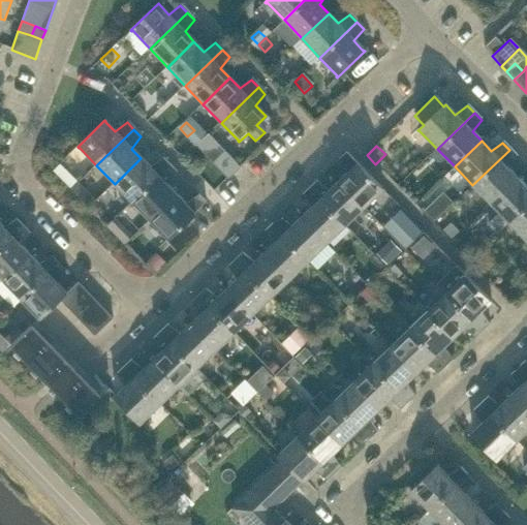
[(507,168),(517,157),(509,150),(472,185),(491,204),(517,178),(507,168)]
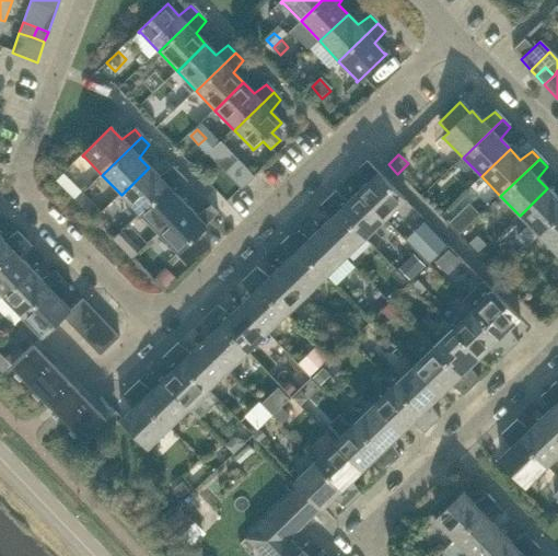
[(254,178),(253,177),(236,161),(224,174),(241,190),(247,185),(254,178)]
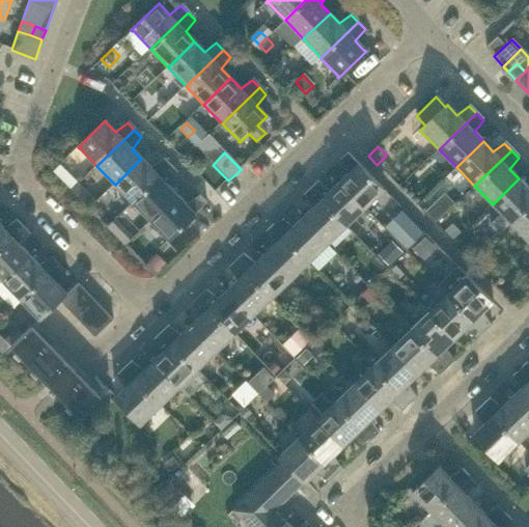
[(357,164),(357,165),(346,155),(339,162),(349,173),(339,183),(365,210),(384,192),(385,192),(357,164)]
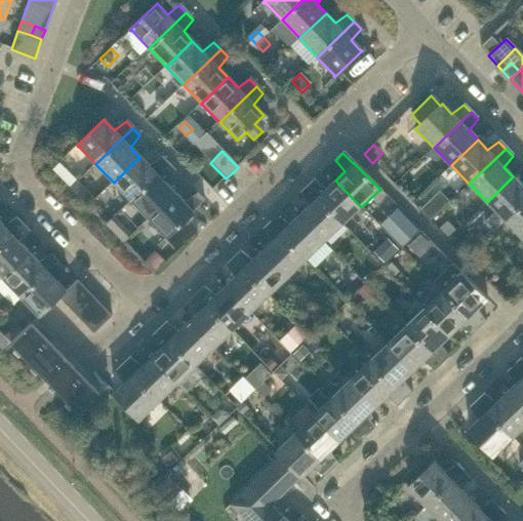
[(161,158),(149,167),(139,157),(114,183),(131,201),(168,165),(161,158)]
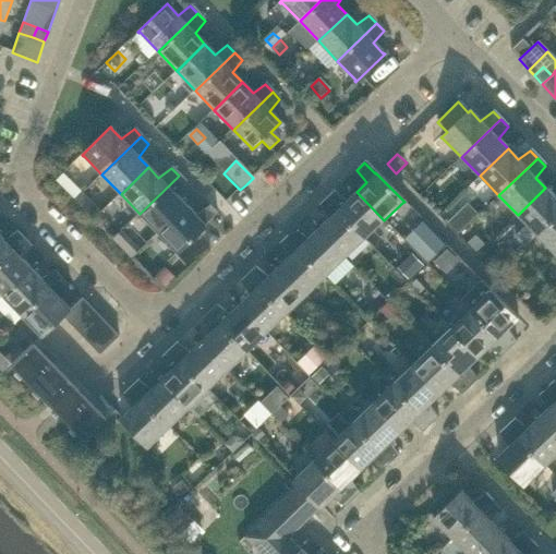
[(73,202),(75,200),(82,193),(83,193),(63,172),(53,181),(73,202)]
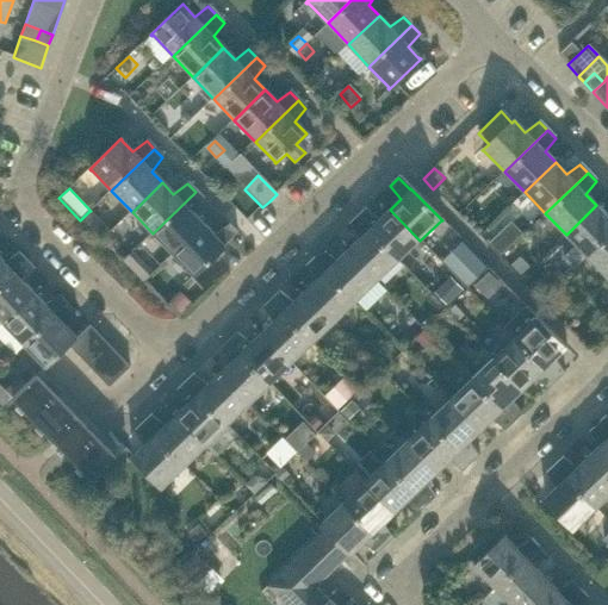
[(192,213),(204,200),(196,192),(153,234),(173,254),(204,225),(192,213)]
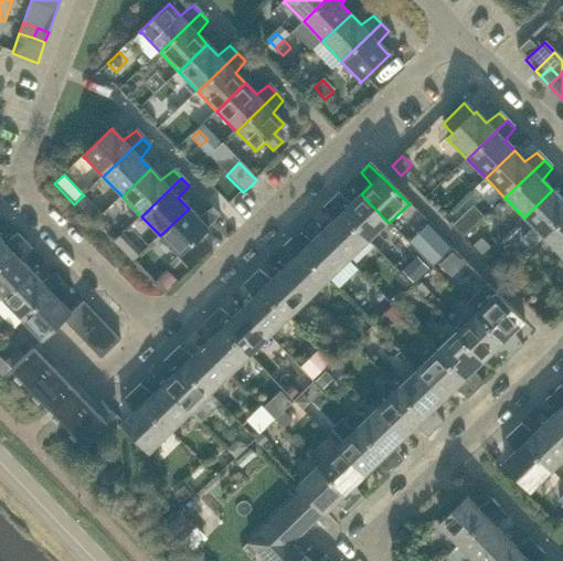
[(562,201),(552,190),(524,218),(543,237),(562,219),(562,201)]
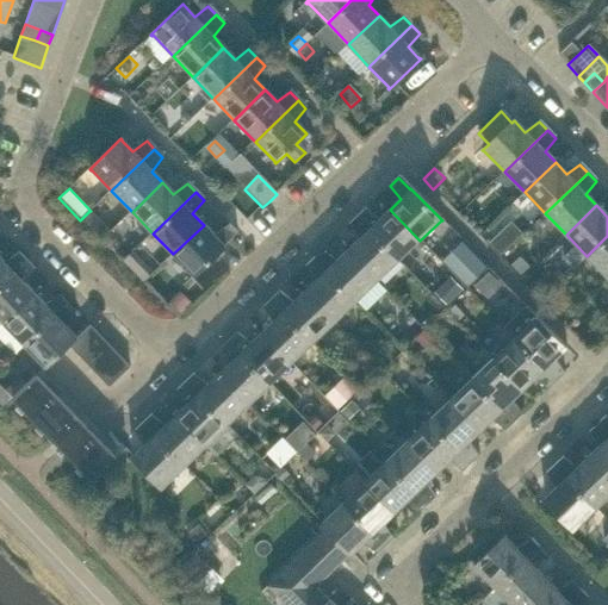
[(398,261),(420,241),(390,210),(378,220),(365,210),(357,218),(398,261)]
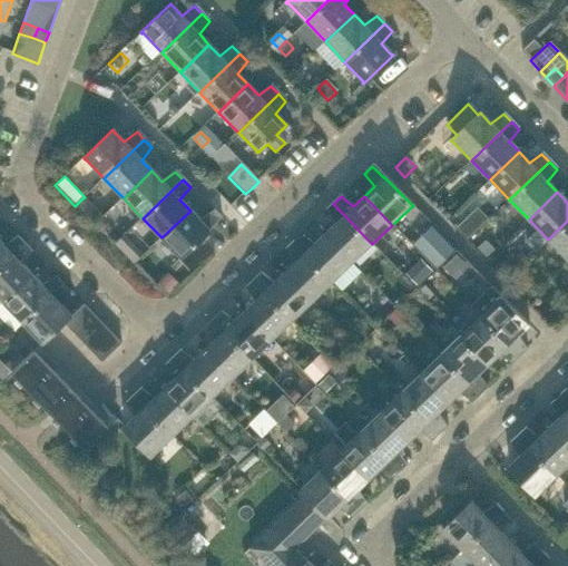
[(77,204),(76,206),(95,225),(103,217),(84,197),(77,204)]
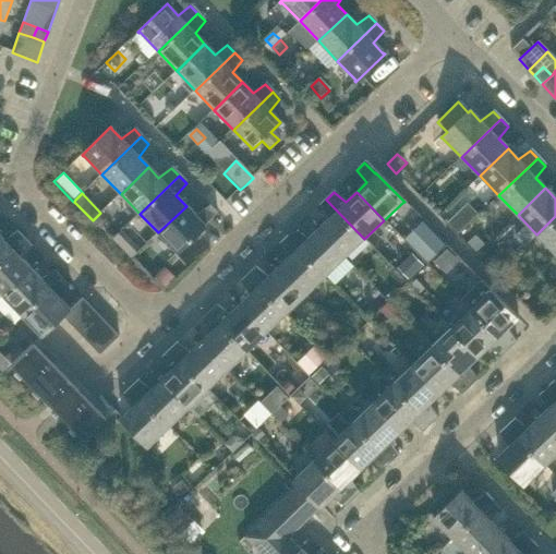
[(345,257),(364,239),(326,200),(317,207),(328,219),(317,229),(345,257)]
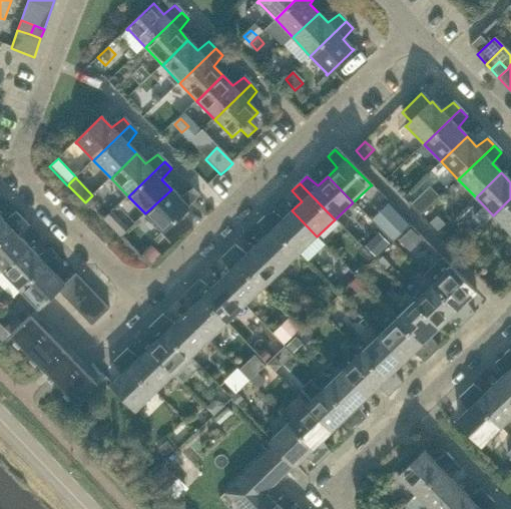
[(191,190),(180,198),(171,189),(145,213),(162,231),(161,232),(162,233),(189,207),(188,207),(198,197),(191,190)]
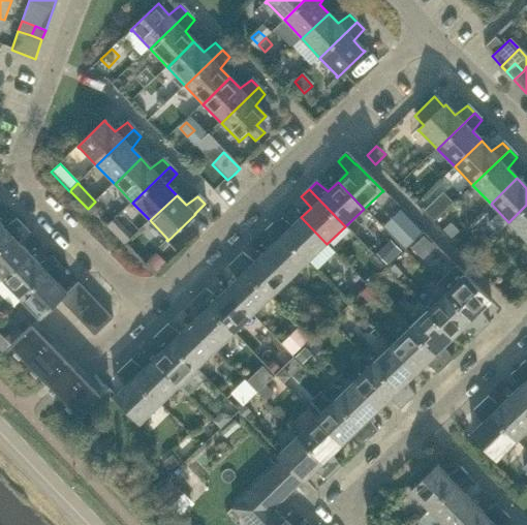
[(526,205),(508,222),(526,241),(526,240),(526,205)]
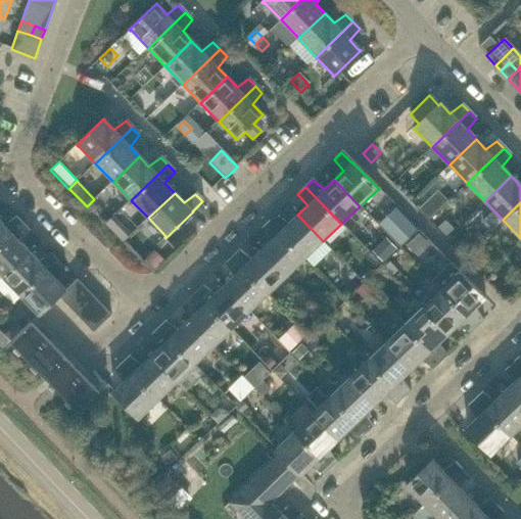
[(304,260),(323,241),(297,215),(287,225),(276,216),(269,222),(304,260)]
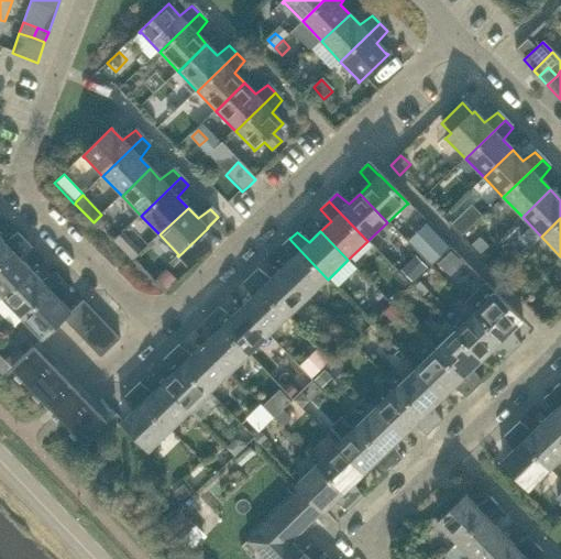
[(17,234),(4,243),(0,239),(0,264),(24,242),(17,234)]
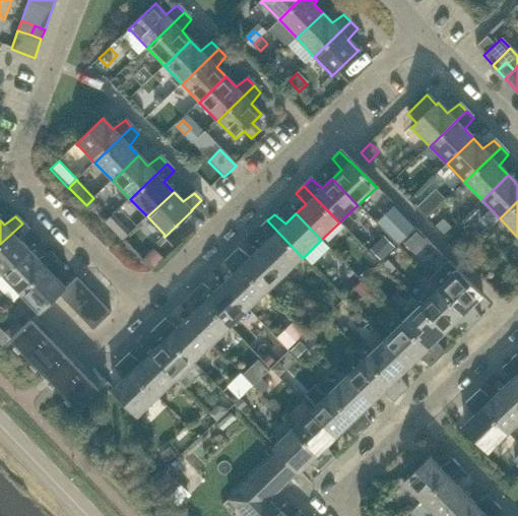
[(112,216),(106,222),(107,223),(123,241),(129,234),(112,216)]
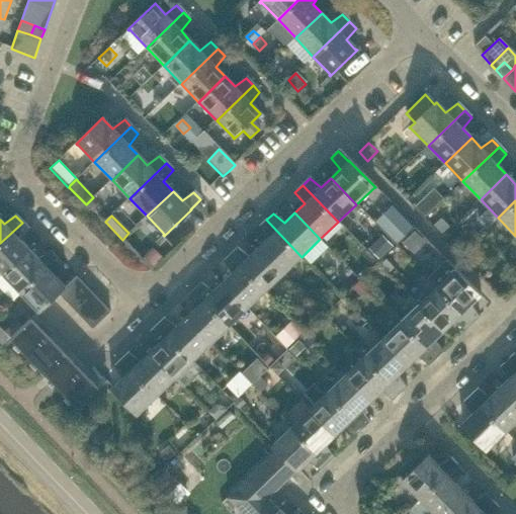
[(400,218),(384,232),(397,244),(411,229),(400,218)]
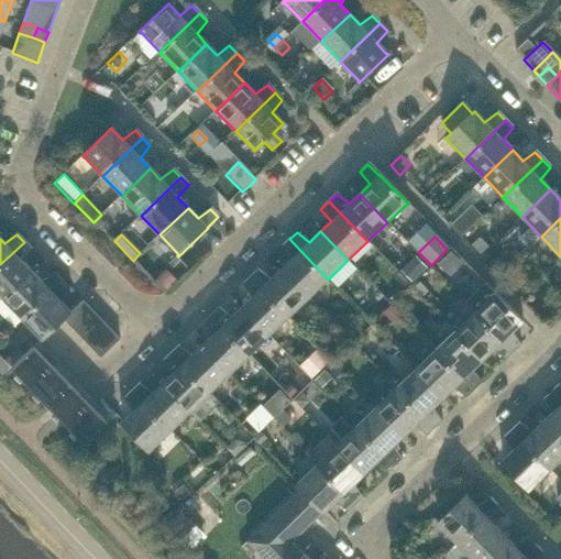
[(308,298),(328,280),(289,239),(282,248),(292,260),(281,270),(308,298)]
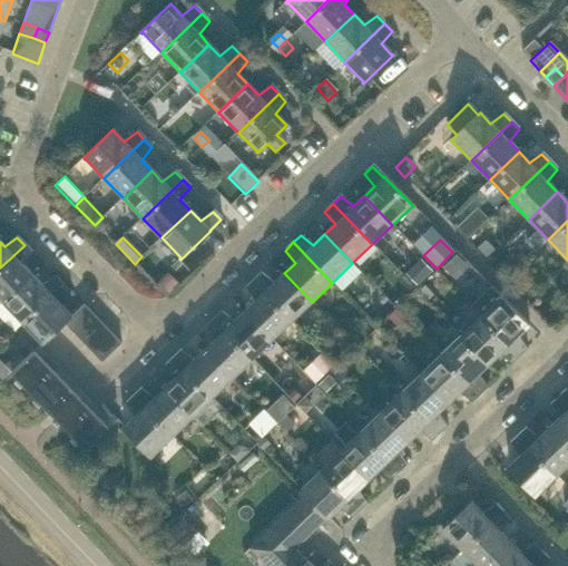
[(23,266),(32,253),(25,245),(0,267),(0,299),(5,304),(32,276),(23,266)]
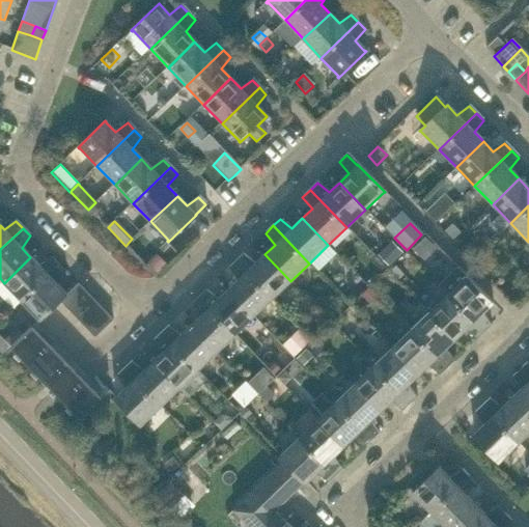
[(454,239),(460,233),(454,228),(449,233),(454,239)]
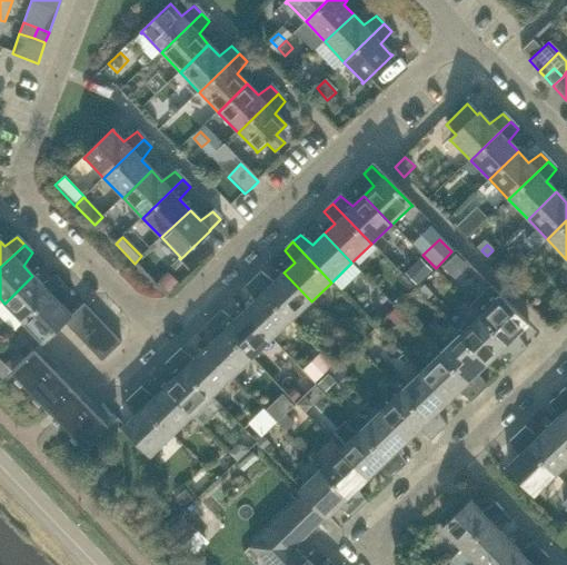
[(291,321),(311,301),(284,273),(272,284),(260,274),(252,280),(291,321)]
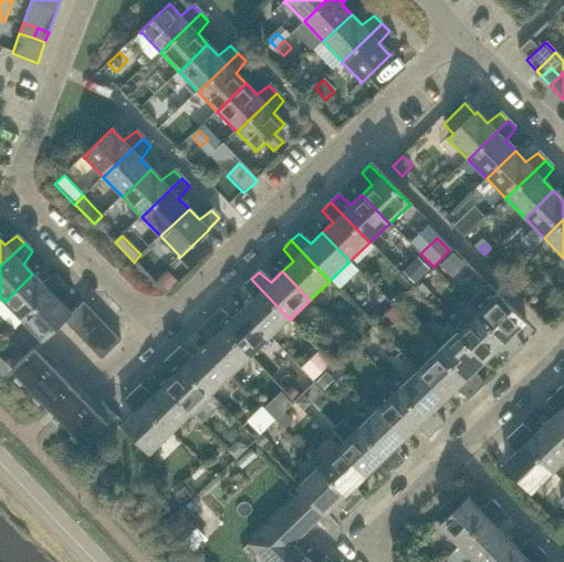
[(413,288),(423,279),(415,271),(406,280),(413,288)]
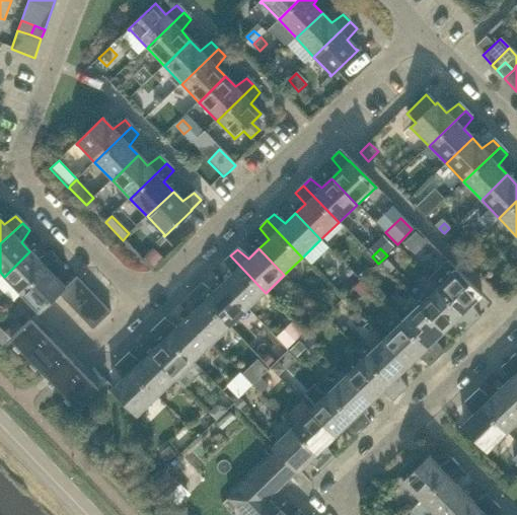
[(153,268),(162,260),(153,249),(144,259),(153,268)]
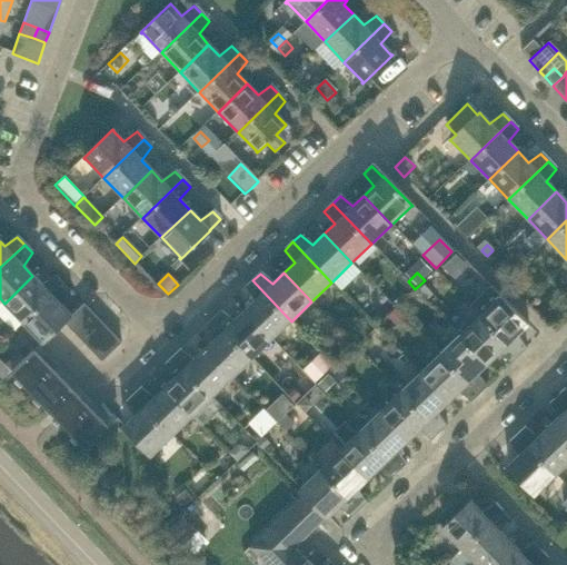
[(56,277),(42,286),(32,276),(5,304),(23,323),(50,296),(62,284),(56,277)]
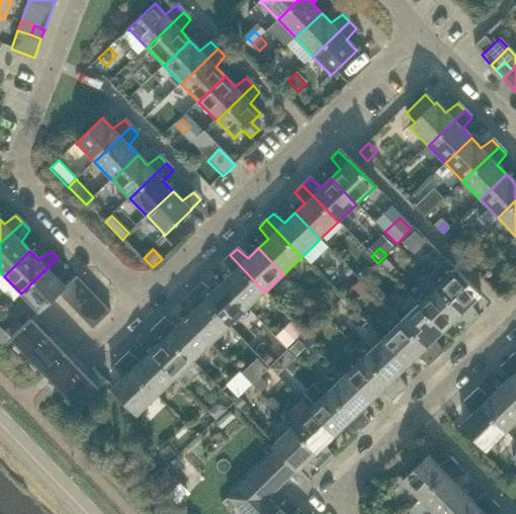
[(247,310),(265,292),(230,255),(222,262),(232,274),(222,283),(247,310)]
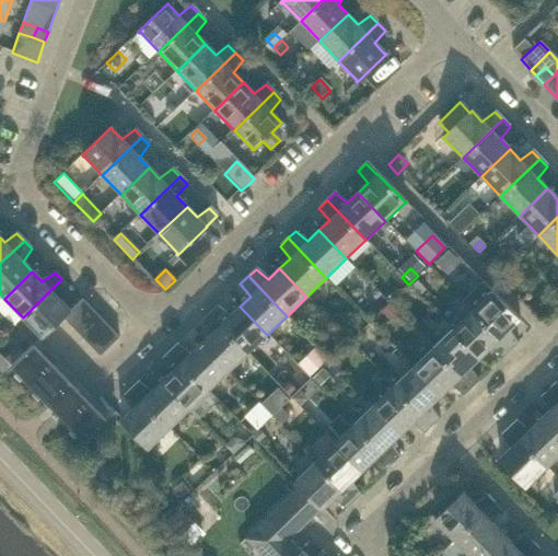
[(59,301),(69,288),(61,279),(49,291),(23,317),(41,337),(42,338),(62,319),(70,311),(69,310),(59,301)]
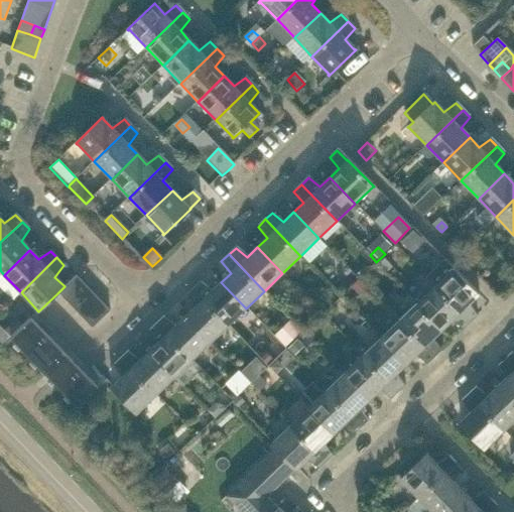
[(387,273),(394,266),(385,257),(378,264),(387,273)]
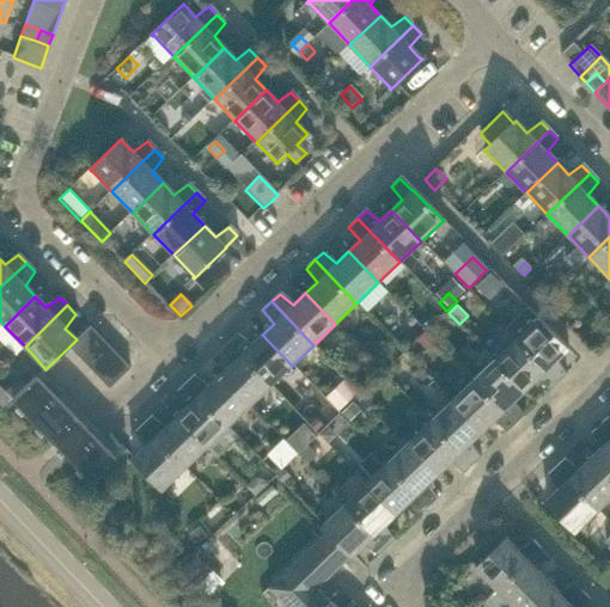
[(537,319),(528,310),(506,330),(517,341),(557,384),(566,376),(555,362),(567,350),(567,351),(568,350),(538,319),(537,319)]
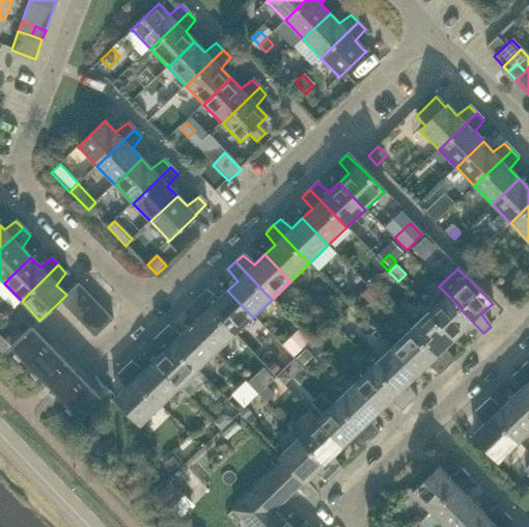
[(67,310),(85,294),(77,284),(66,295),(59,302),(67,310)]
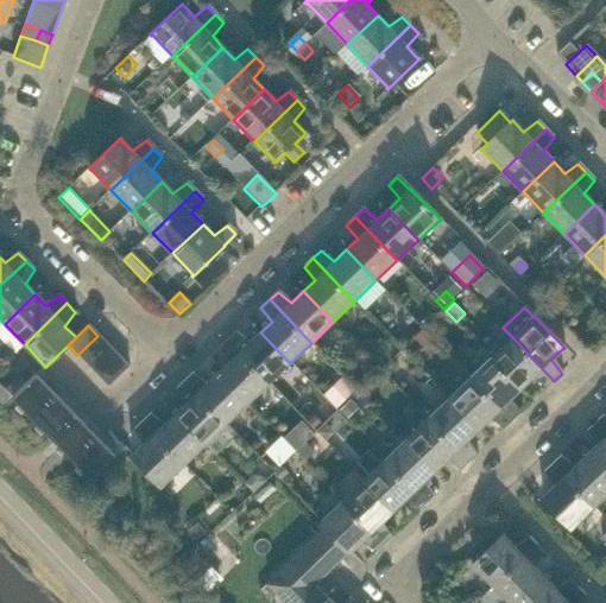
[(269,383),(290,363),(260,332),(250,343),(235,332),(227,340),(269,383)]
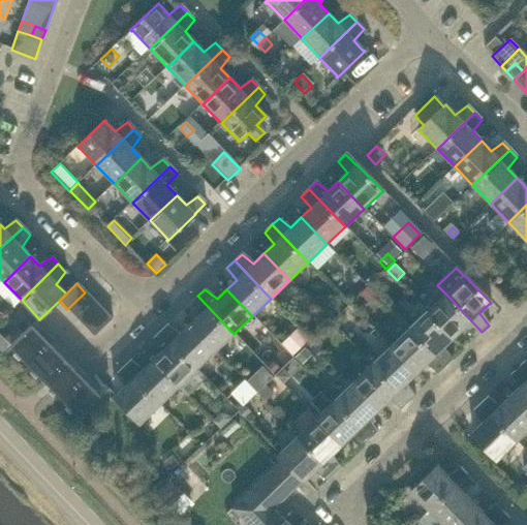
[(76,318),(94,302),(85,292),(67,309),(76,318)]
